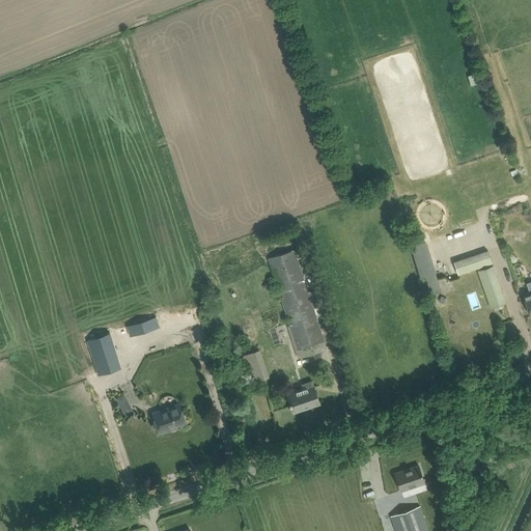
[(469,75),(471,84),(478,83),(476,73),(469,75)]
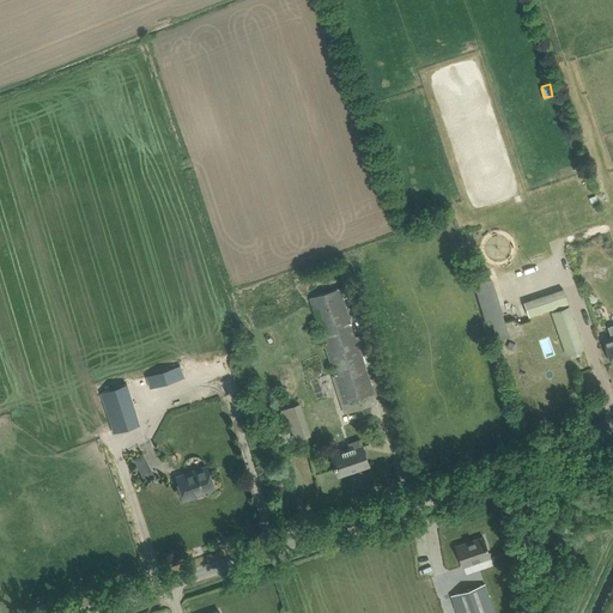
[(491,341),(509,337),(493,279),(475,284),(491,341)]
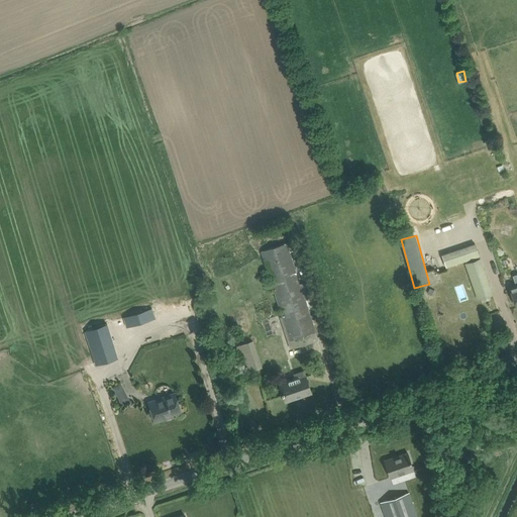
[(300,284),(287,243),(262,251),(291,340),(316,332),(305,300),(309,298),(304,283),(300,284)]
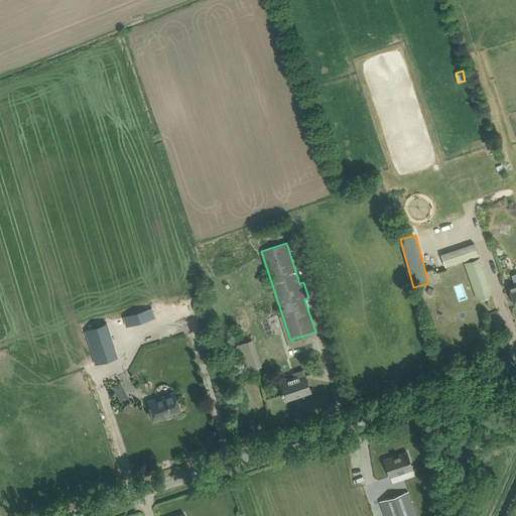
[(445,267),(479,256),(474,243),(441,254),(445,267)]
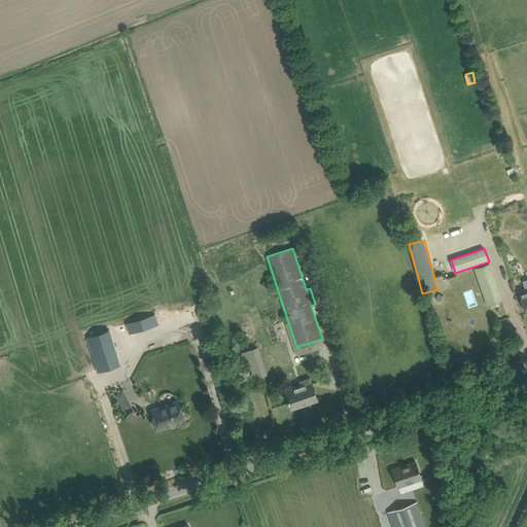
[(488,304),(501,300),(490,265),(477,269),(488,304)]
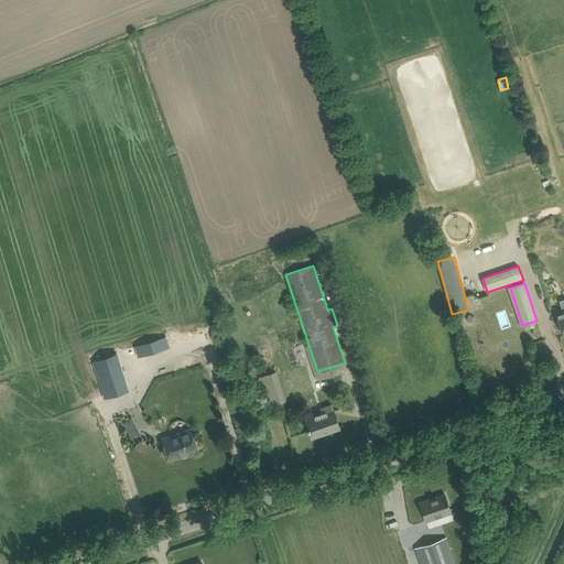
[(165,337),(136,346),(138,355),(169,346),(165,337)]
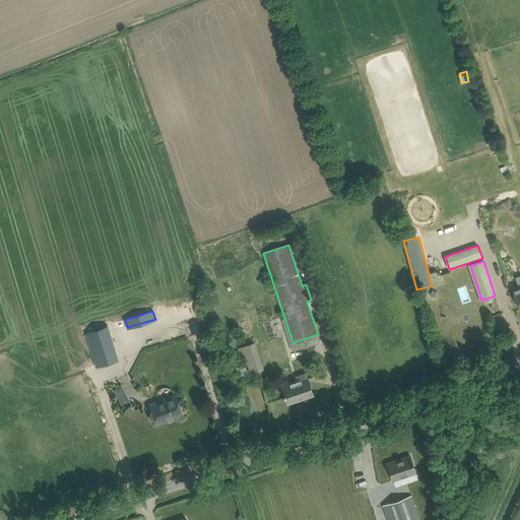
[(108,326),(85,333),(96,368),(119,361),(108,326)]
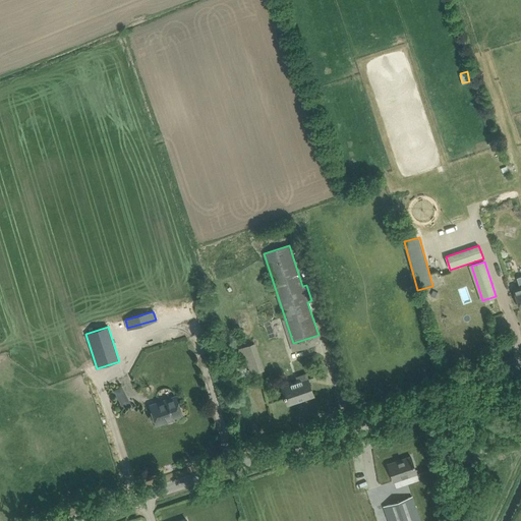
[(252,374),(263,370),(254,345),(243,349),(252,374)]
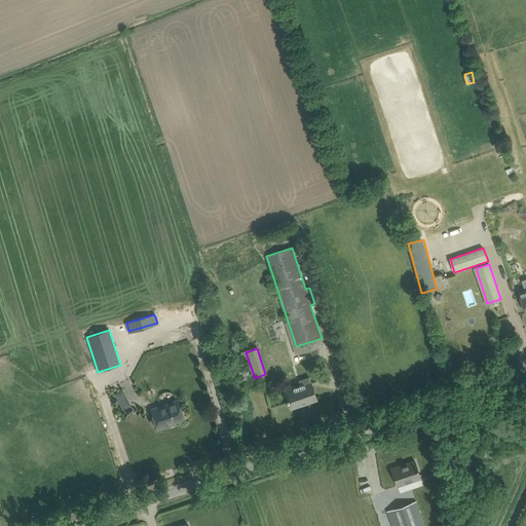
[(285,392),(287,399),(290,408),(316,400),(313,389),(309,378),(300,381),(301,384),(284,389),(285,392)]
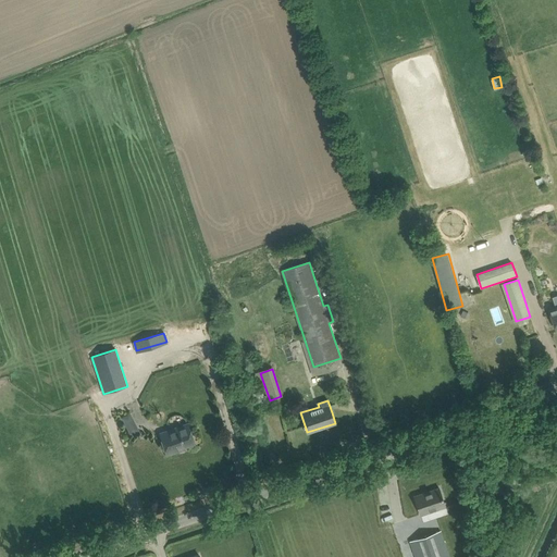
[(122,416),(131,437),(139,433),(132,412),(122,416)]
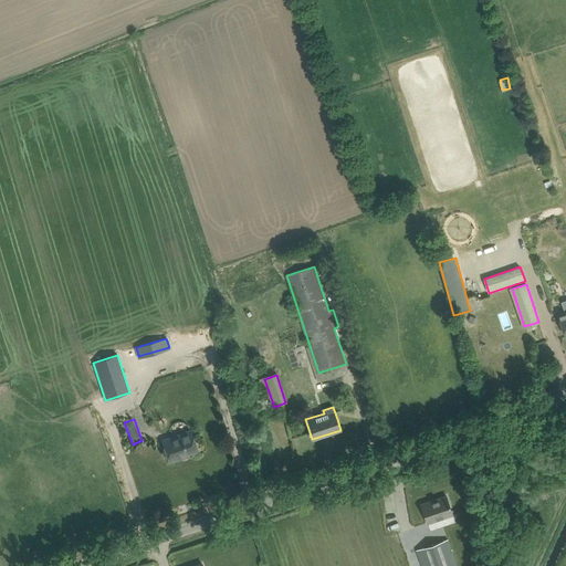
[(170,462),(189,456),(188,454),(198,450),(191,430),(163,440),(170,462)]
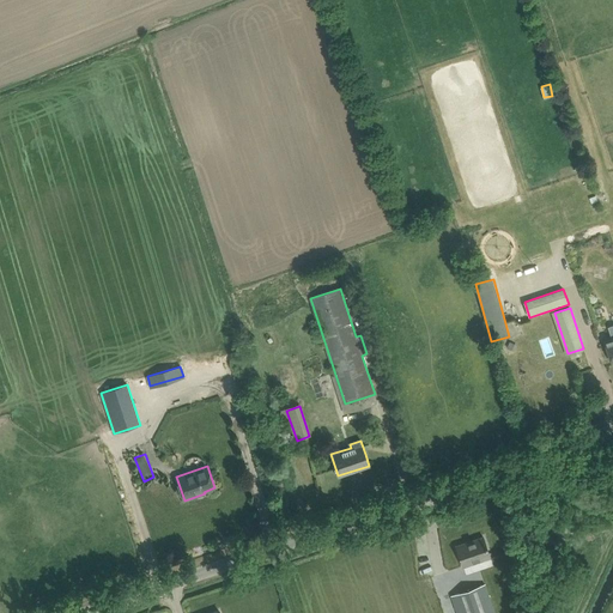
[(463,566),(474,563),(491,558),(484,538),(456,546),(463,566)]
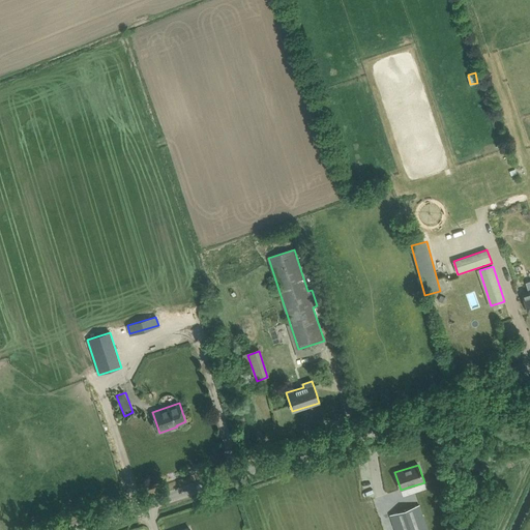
[(395,529),(428,529),(422,516),(419,505),(390,516),(393,525),(395,529)]
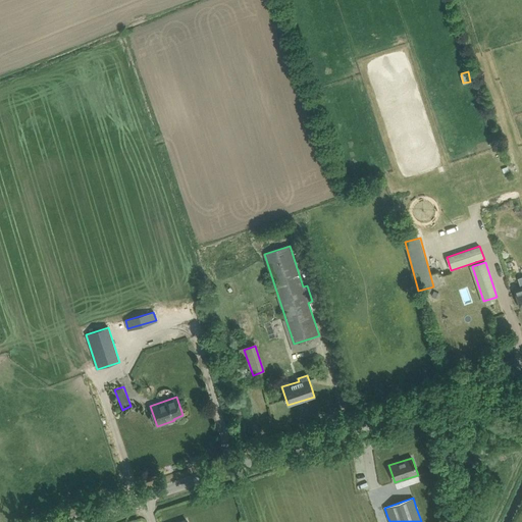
[(369,521),(367,513),(337,521),(369,521)]
